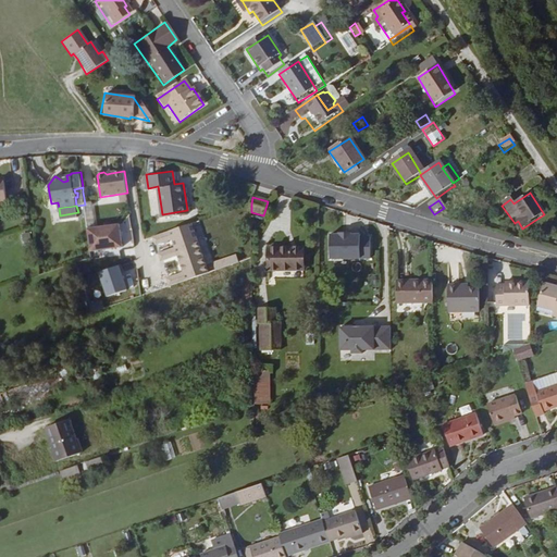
[(194,221),(169,226),(181,277),(206,272),(194,221)]
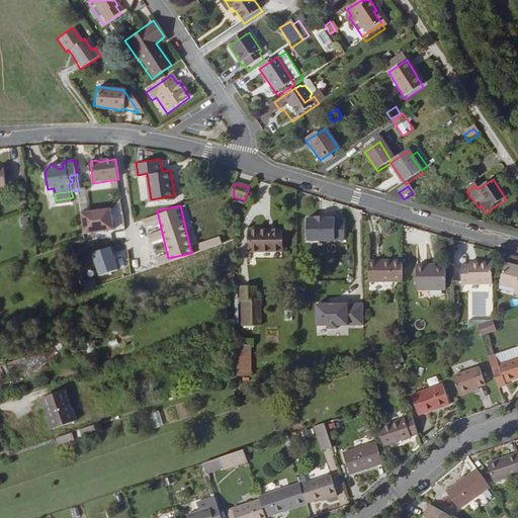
[(114,206),(82,211),(85,234),(101,232),(114,229),(113,216),(115,216),(114,206)]
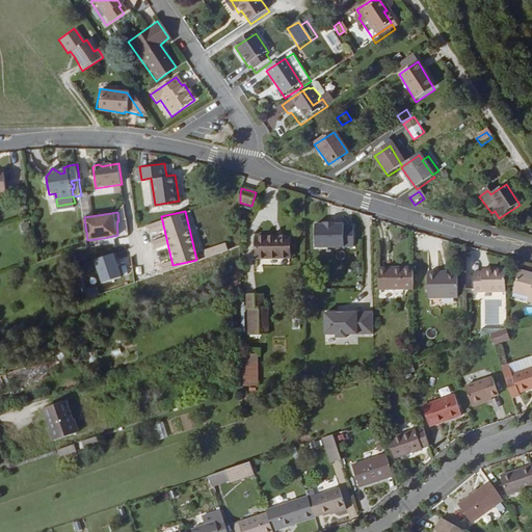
[(316,224),(316,247),(354,247),(354,225),(345,227),(345,224),(336,224),(336,222),(324,222),(324,224),(316,224)]
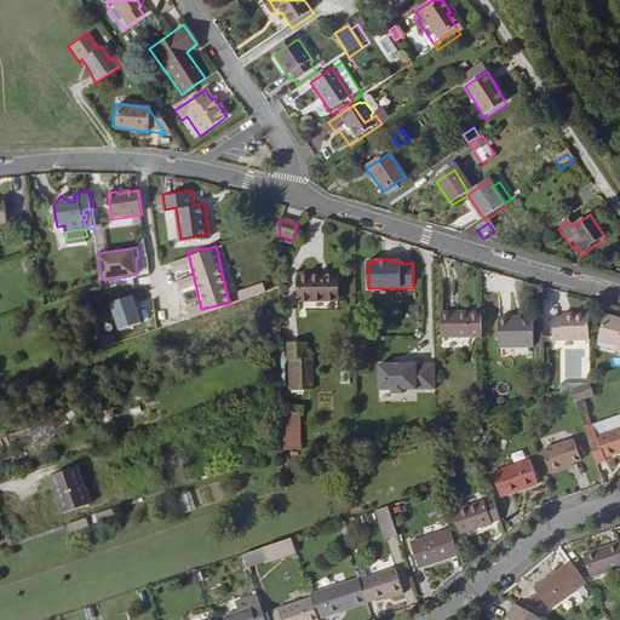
[(340,299),(339,273),(298,275),(299,300),(340,299)]
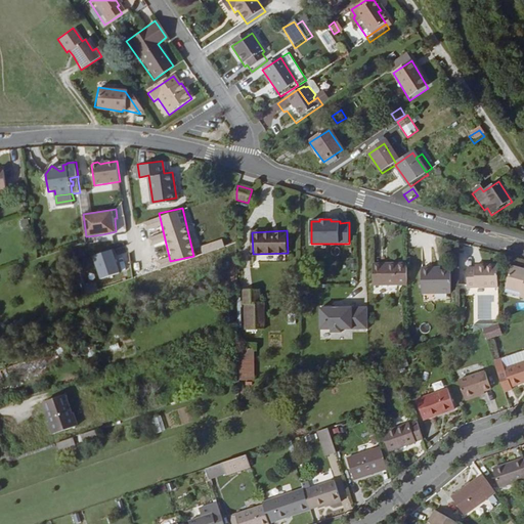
[(112,248),(91,253),(98,277),(119,271),(112,248)]
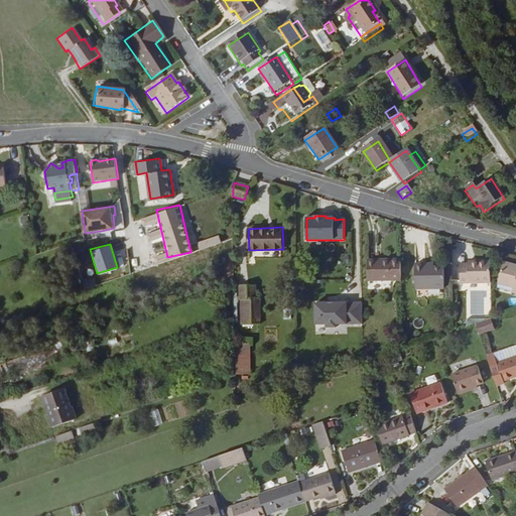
[(403,279),(403,259),(391,259),(391,262),(378,262),(378,259),(368,259),(368,279),(403,279)]
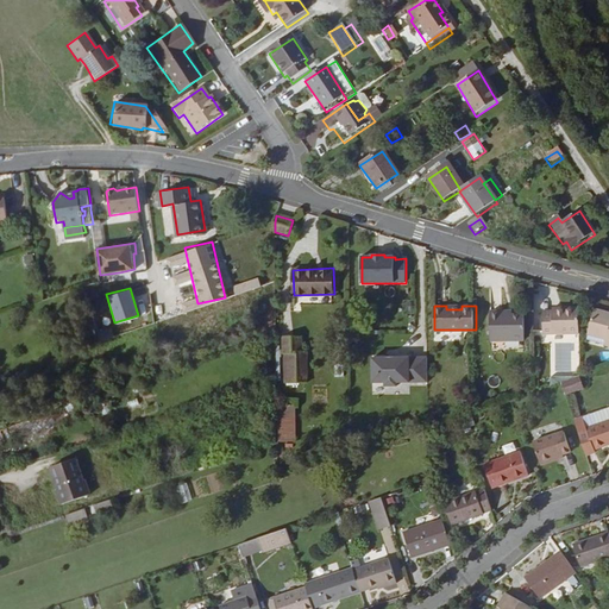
[(578,332),(578,307),(562,307),(562,311),(552,311),(542,311),(542,332),(578,332)]
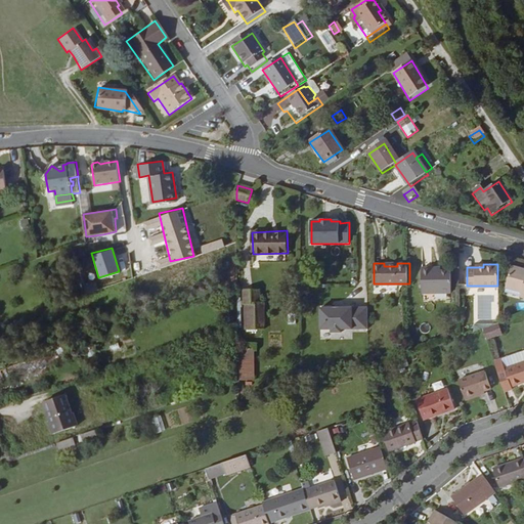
[(523,269),(513,267),(507,288),(522,292),(520,296),(523,297),(523,269)]
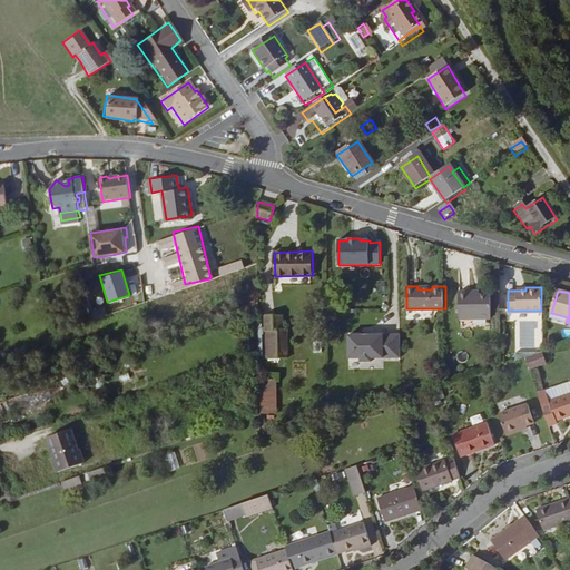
[(469,297),(469,293),(457,293),(457,321),(491,320),(491,297),(478,297),(469,297)]
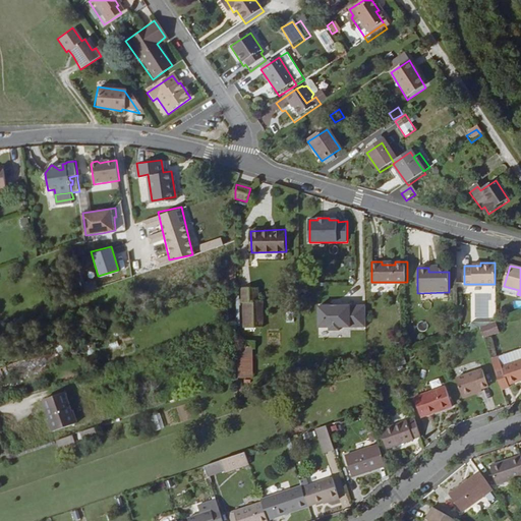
[(81,284),(84,292),(97,287),(94,279),(81,284)]
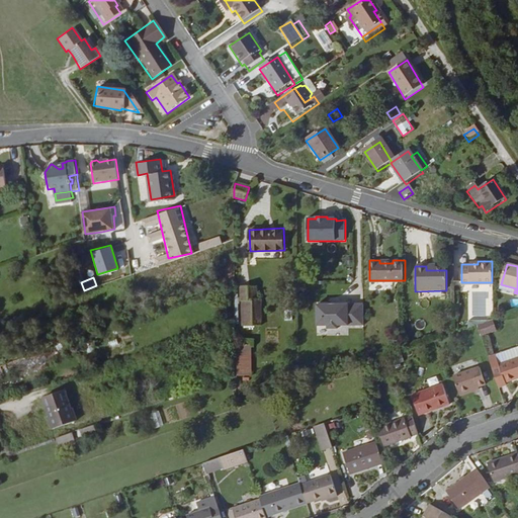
[(262,287),(244,288),(244,301),(248,301),(249,327),(267,326),(266,300),(263,300),(262,287)]
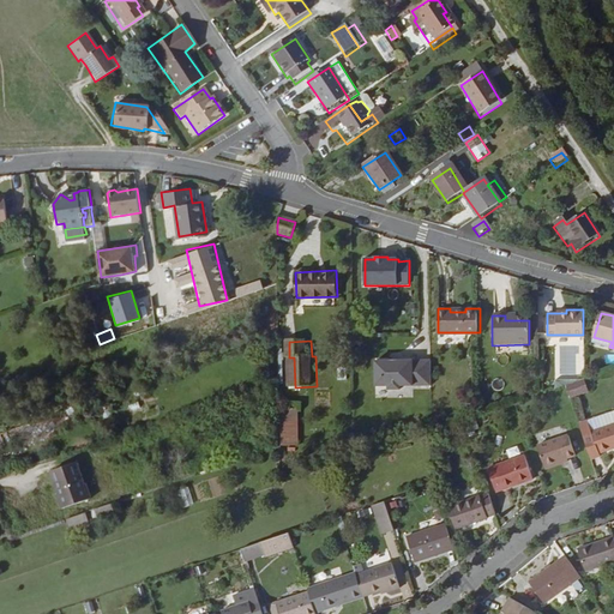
[(431,384),(431,359),(375,359),(375,384),(389,384),(389,386),(401,386),(401,384),(431,384)]
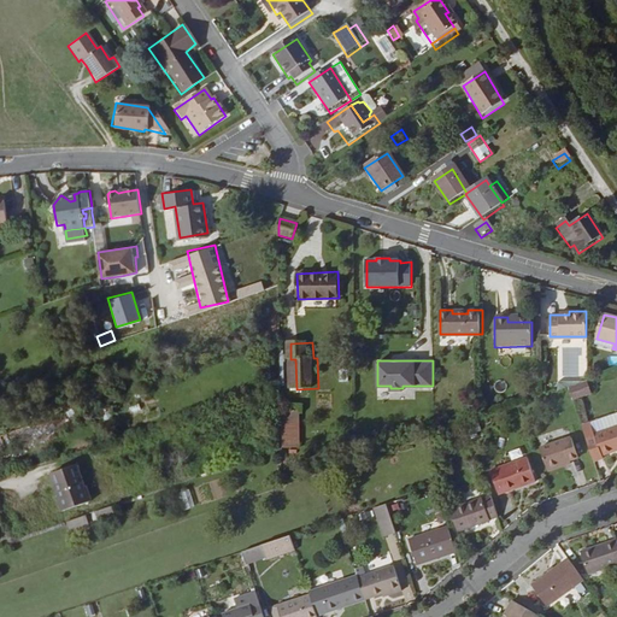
[(586,381),(587,381),(587,374),(568,381),(569,387),(586,381)]
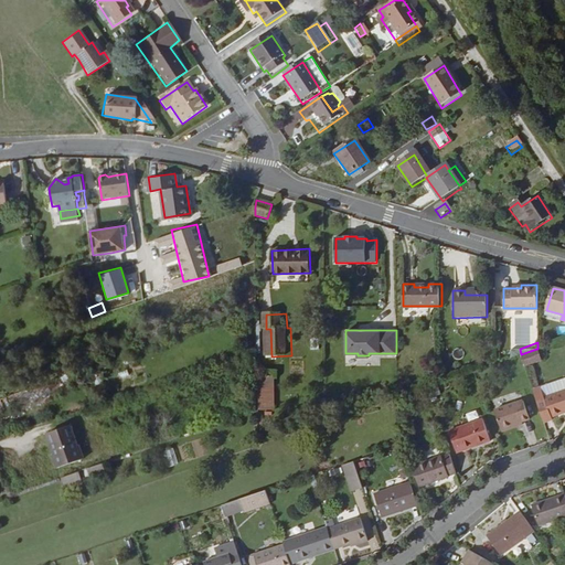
[(520,349),(493,349),(493,364),(520,354),(521,354),(520,349)]
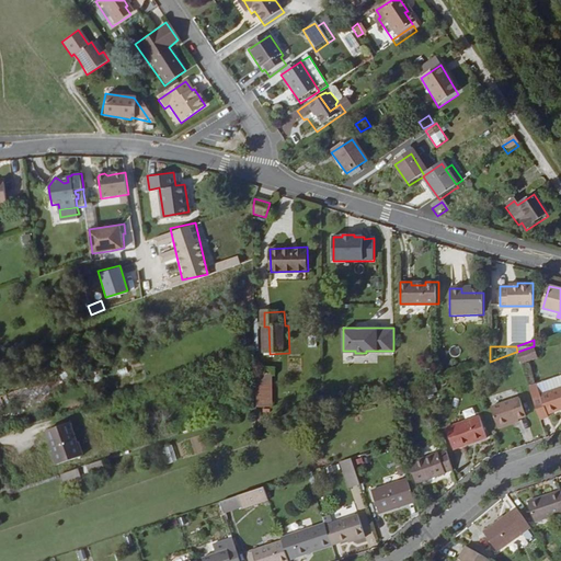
[(537,358),(533,346),(517,352),(516,352),(521,364),(537,358)]
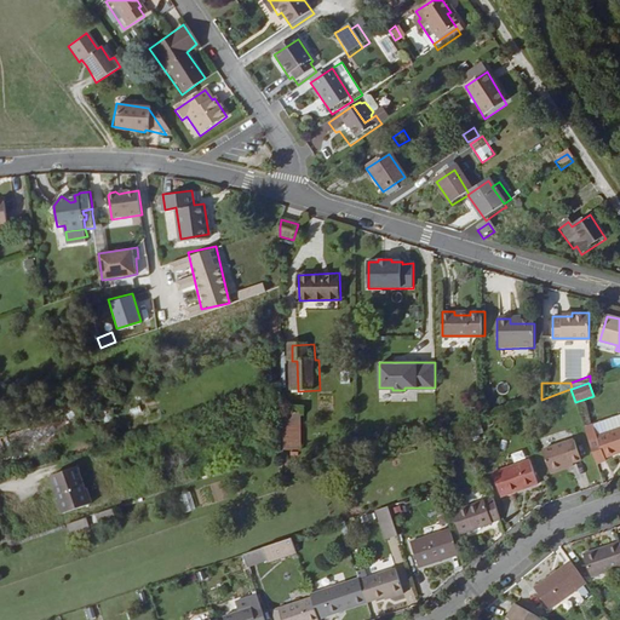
[(619,417),(593,426),(595,430),(597,437),(619,429),(619,417)]
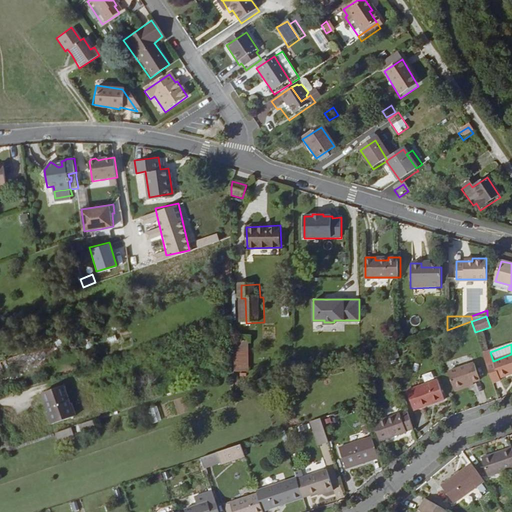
[(237,371),(237,375),(253,374),(251,346),(236,346),(237,371)]
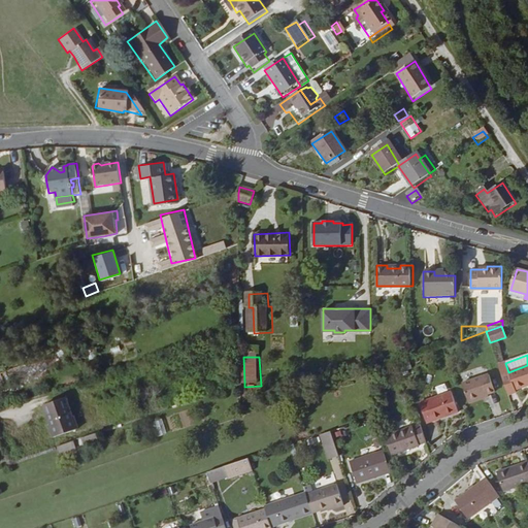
[(499,368),(507,395),(516,392),(515,390),(527,385),(527,365),(508,372),(506,366),(499,368)]
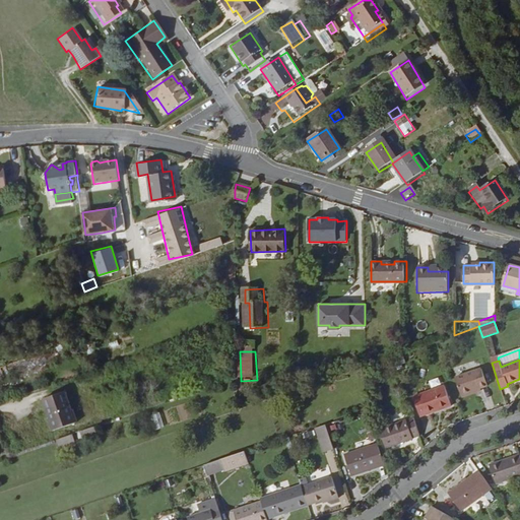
[(473,391),(480,388),(486,386),(481,369),(455,378),(461,398),(473,393),(473,391)]
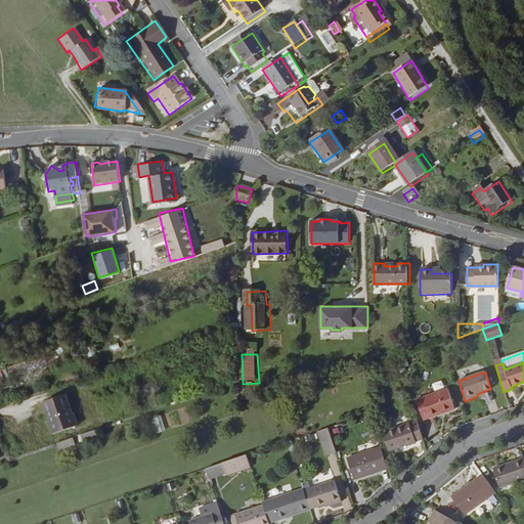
[(448,389),(417,399),(424,420),(455,409),(448,389)]
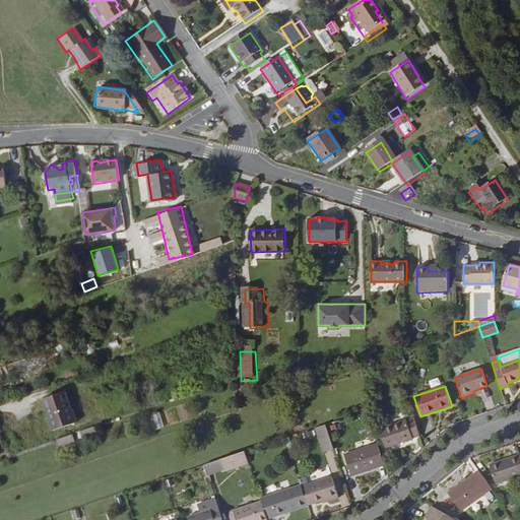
[(50,396),(27,403),(35,421),(33,423),(37,436),(63,427),(58,413),(56,415),(50,396)]
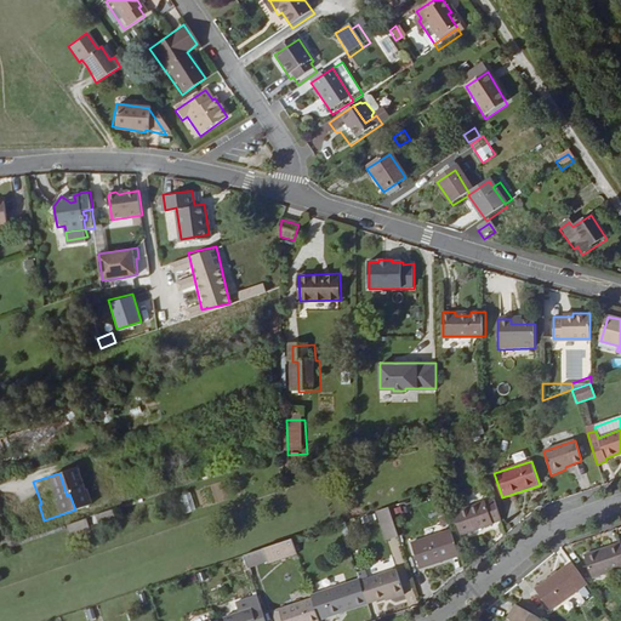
[(180,495),(186,512),(195,508),(189,491),(180,495)]
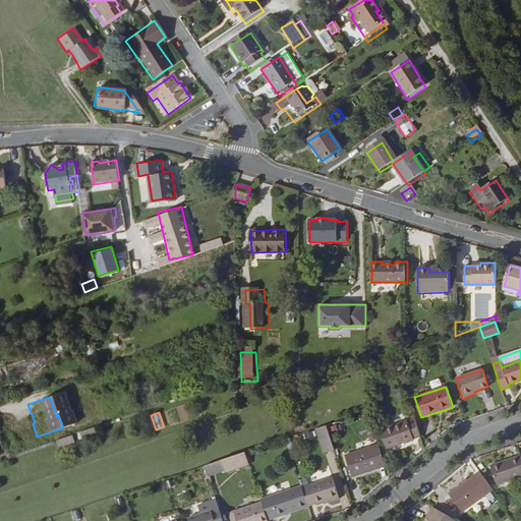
[(413,439),(420,436),(415,421),(408,424),(407,421),(379,430),(386,450),(414,441),(413,439)]
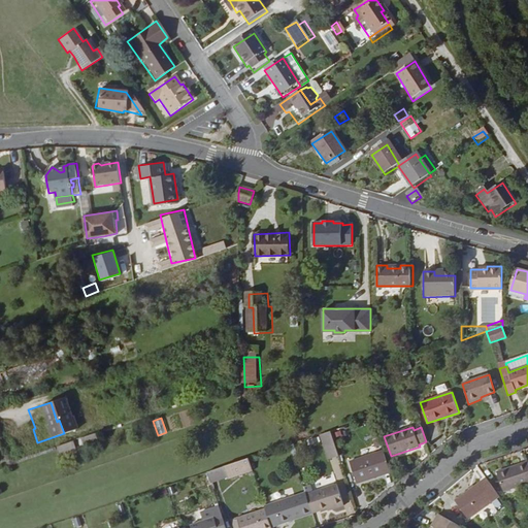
[(331,432),(321,435),(329,460),(339,457),(331,432)]
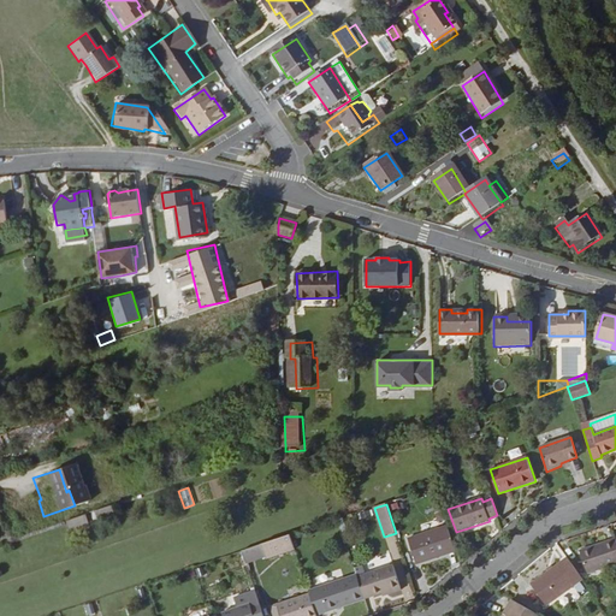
[(416,564),(455,551),(446,527),(409,539),(416,564)]
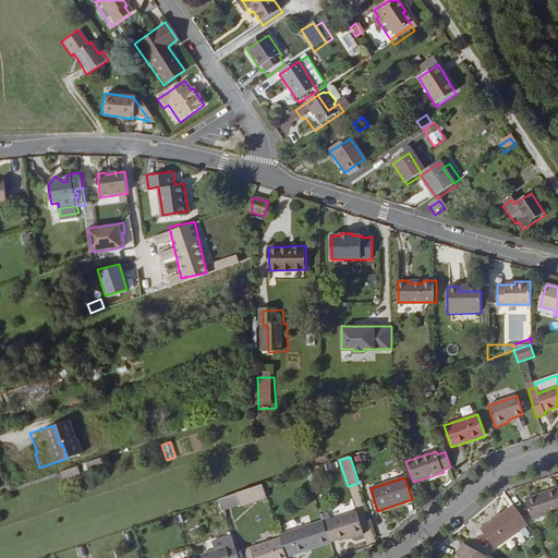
[(268,497),(264,484),(239,493),(243,506),(268,497)]
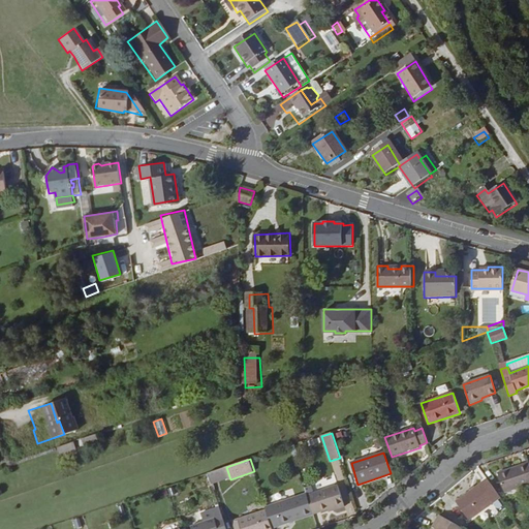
[(528,484),(528,462),(497,474),(504,493),(528,484)]
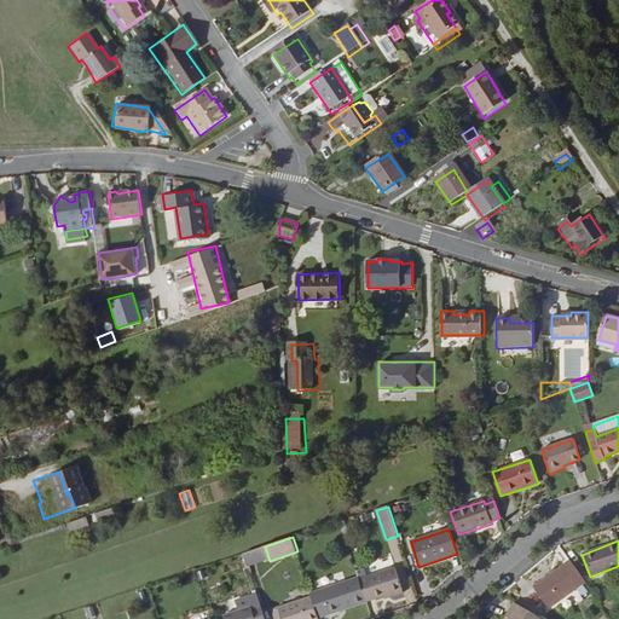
[(586,583),(571,561),(533,588),(549,609),(586,583)]
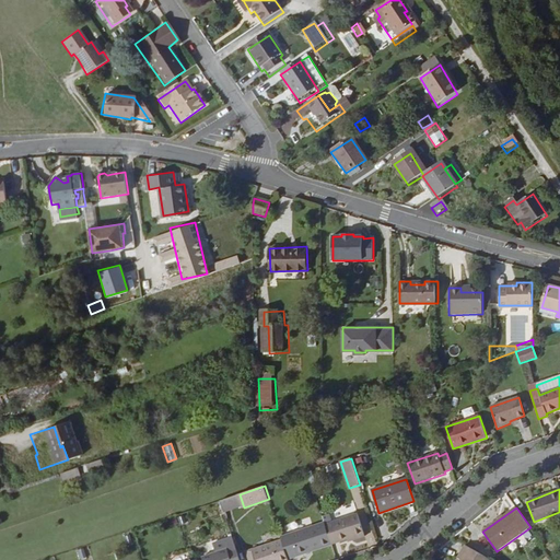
[(359,515),(325,526),(330,543),(339,539),(340,543),(348,539),(354,538),(356,540),(365,537),(359,515)]
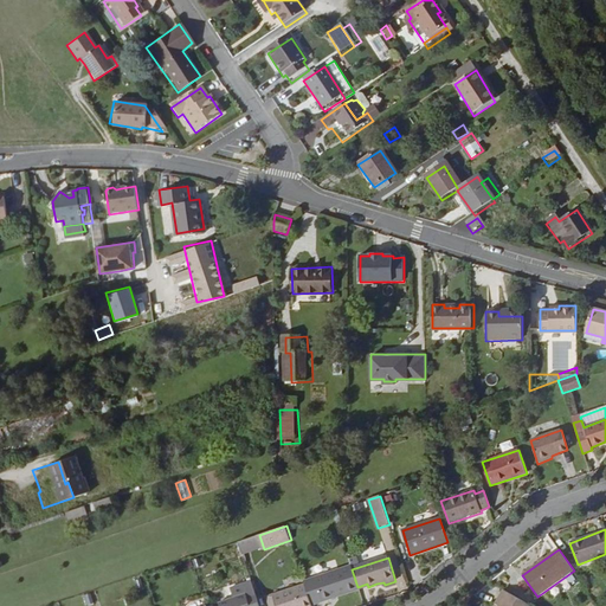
[(350,567),(304,582),(305,586),(311,605),(359,590),(358,587),(352,569),(350,567)]
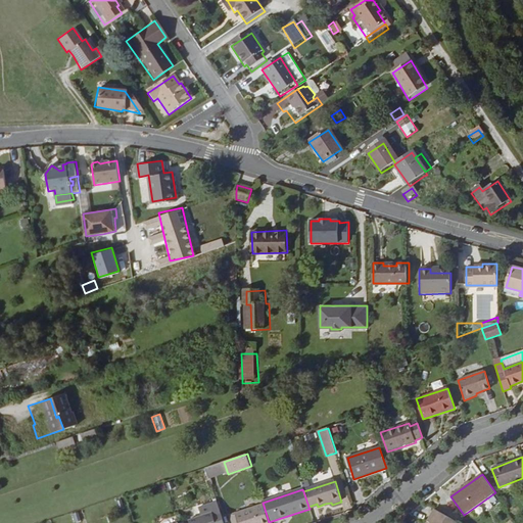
[(269,522),(264,506),(236,514),(238,522),(269,522)]
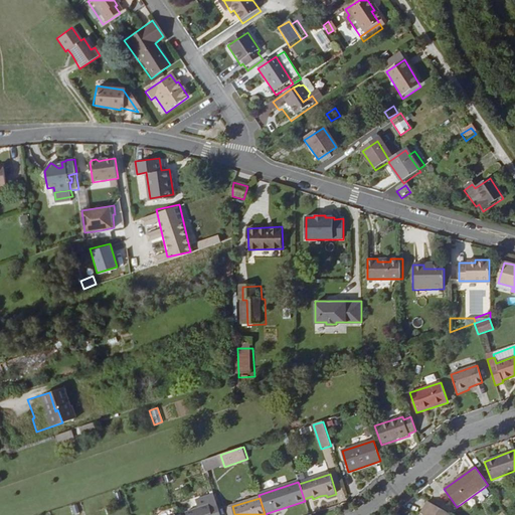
[(449,514),(450,514),(427,501),(420,513),(423,514),(422,514),(449,514)]
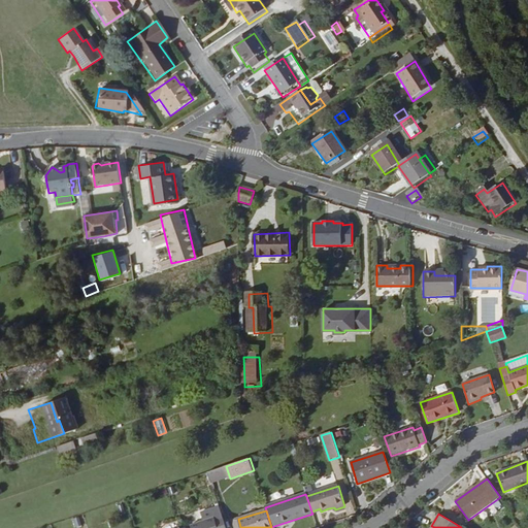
[(225,527),(222,516),(192,525),(192,527),(225,527)]
